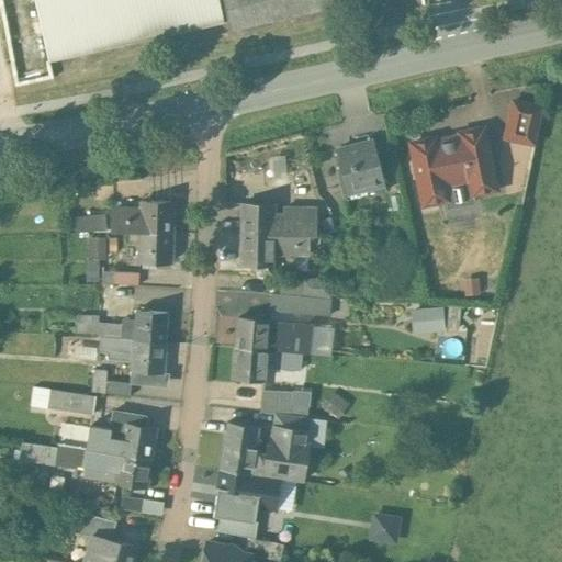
[(218,0),(34,0),(48,60),(224,21),(218,0)]
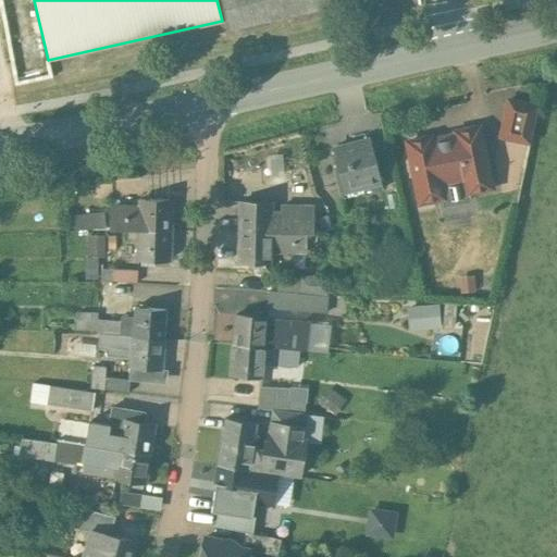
[(220,0),(227,31),(360,0),(220,0)]
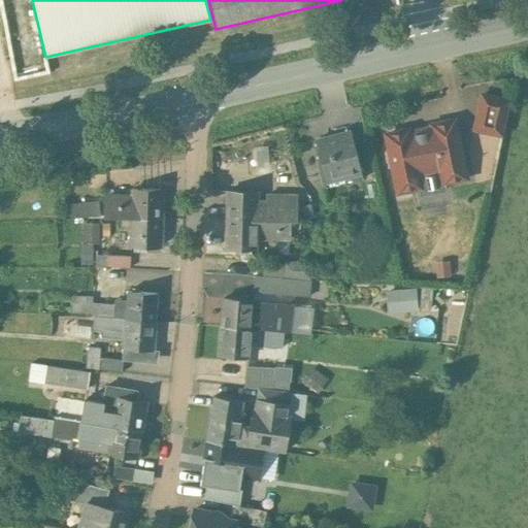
[(510,101),(482,94),(474,129),(502,135),(510,101)]
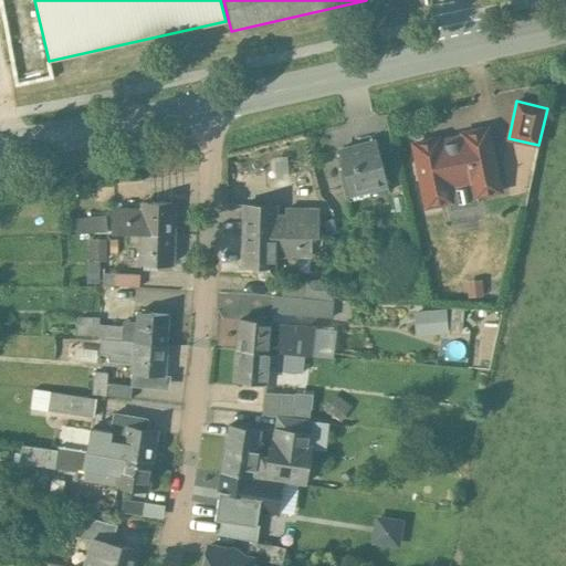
[(464,137),(438,143),(438,139),(415,144),(427,205),(450,200),(451,205),(478,199),(477,195),(499,190),(486,129),(463,134),(464,137)]
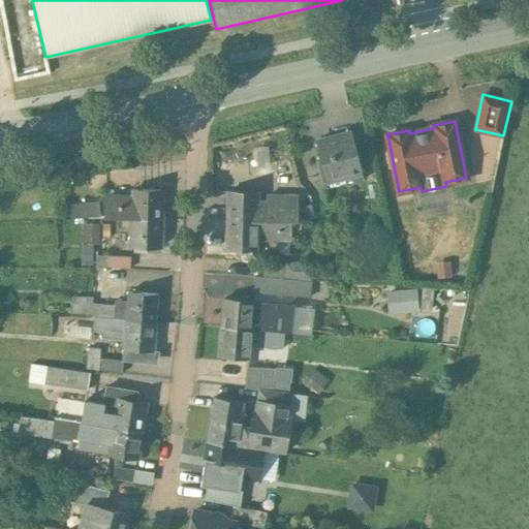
[(351,132),(317,141),(327,177),(330,187),(362,179),(362,180),(363,179),(351,132)]
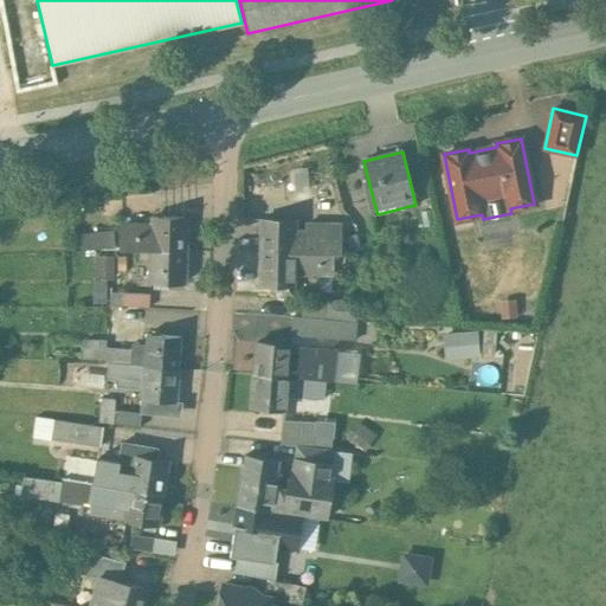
[(186,218),(153,218),(152,227),(121,226),(121,250),(152,250),(185,251),(186,218)]
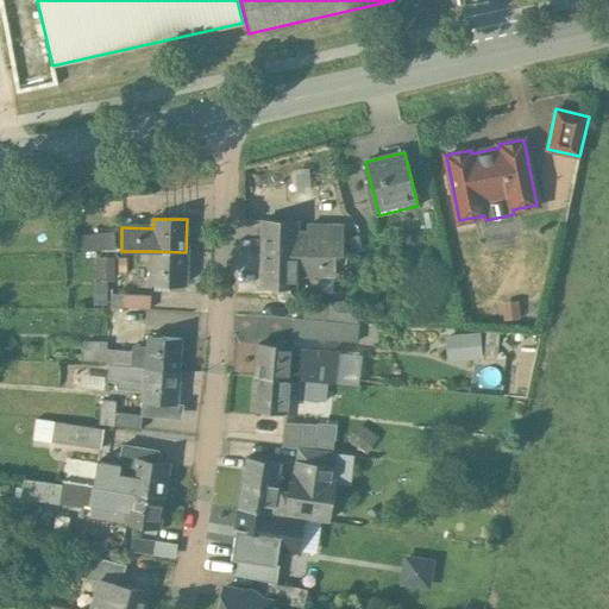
[(297,221),(262,221),(262,253),(296,255),(296,231),(297,221)]
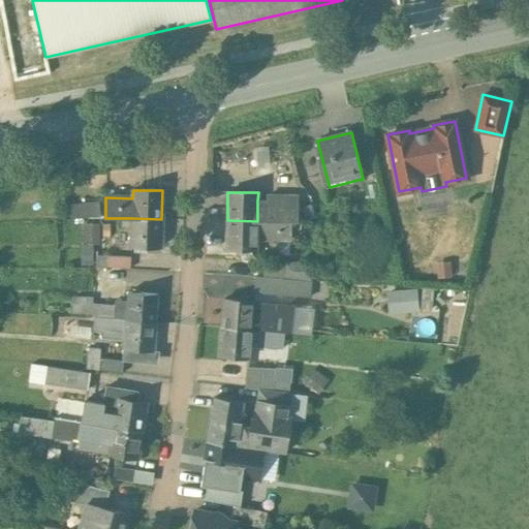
[(268,195),(268,201),(257,200),(257,221),(289,222),(298,220),(299,195),(284,194),(283,195),(268,195)]
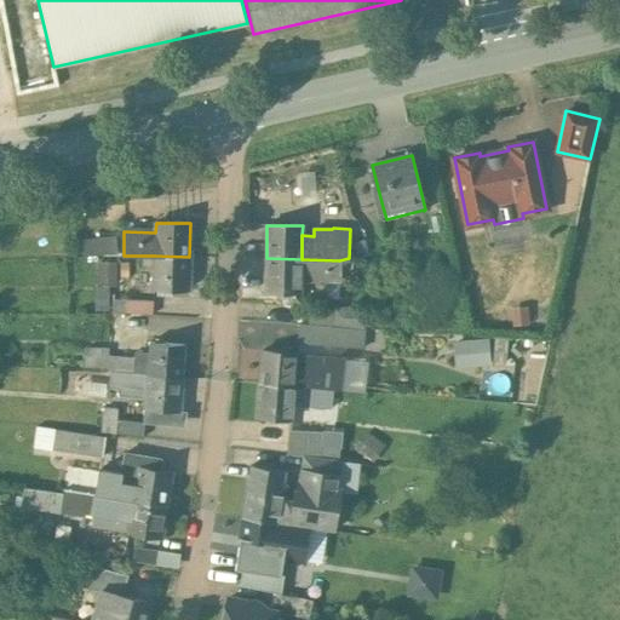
[(73,253),(116,251),(115,234),(73,235),(73,253)]
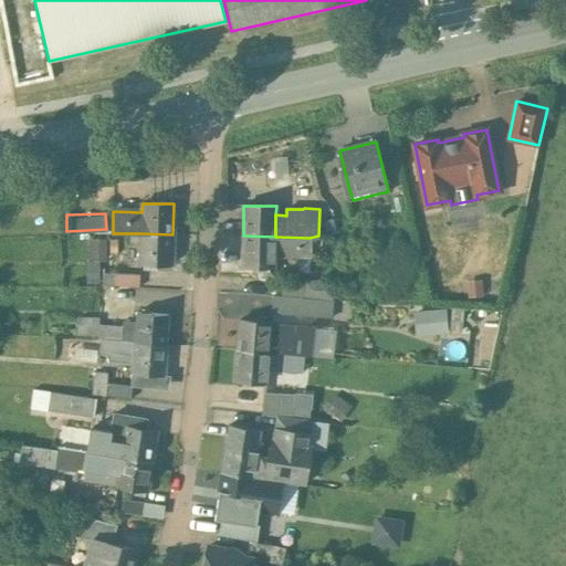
[(173,234),(142,233),(142,263),(173,263),(173,234)]
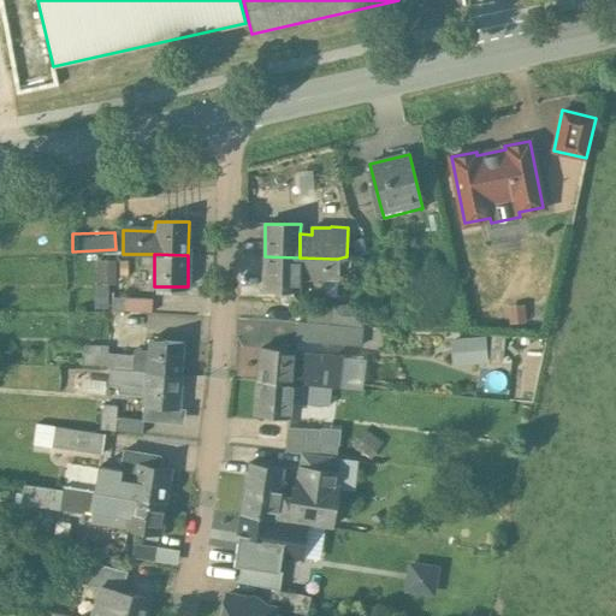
[(116,278),(116,256),(96,256),(96,278),(116,278)]
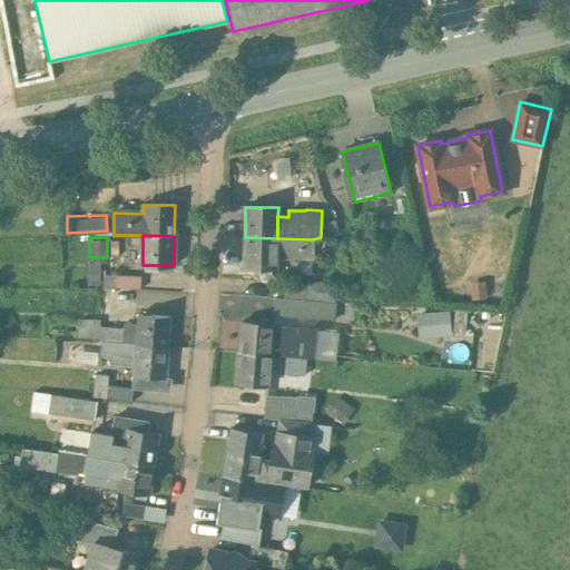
[(277,238),(245,237),(244,267),(276,267),(277,245),(277,238)]
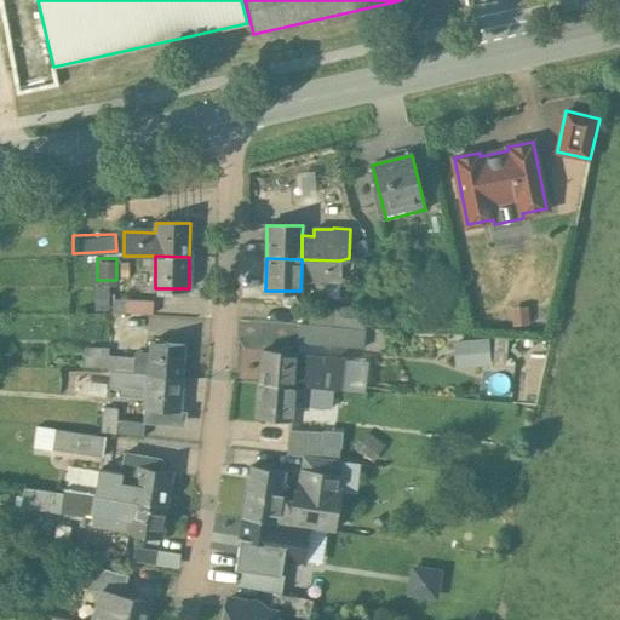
[(349,258),(339,260),(302,259),(302,267),(313,267),(313,269),(348,271),(349,260),(349,258)]
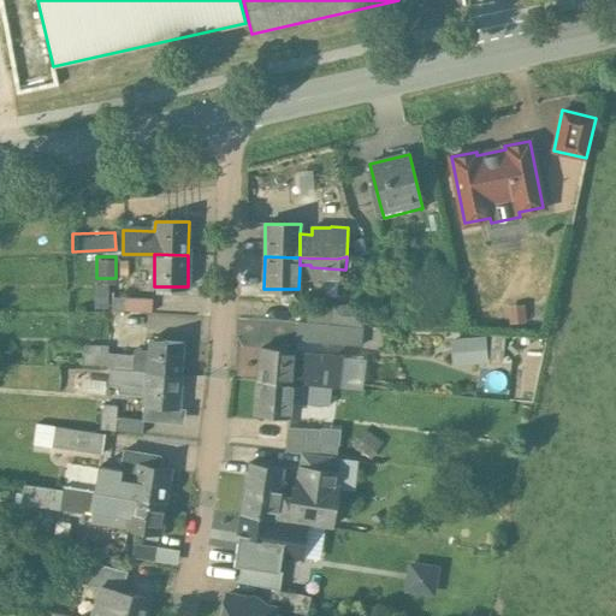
[(153,298),(125,297),(125,312),(152,313),(153,298)]
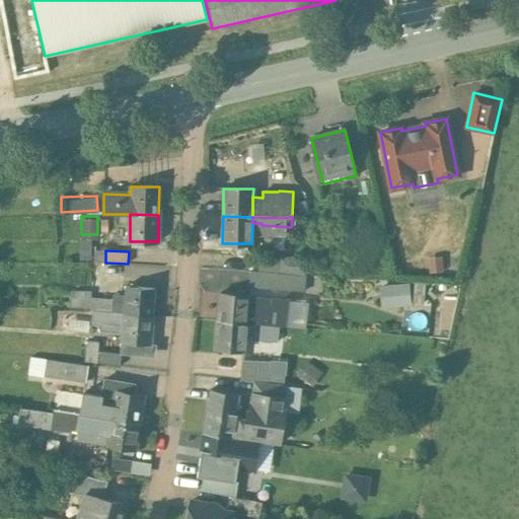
[(280,256),(260,255),(258,272),(279,273),(280,256)]
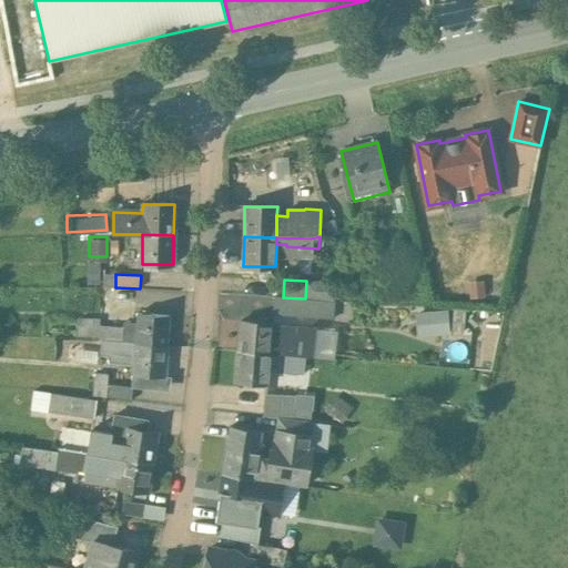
[(336,283),(306,281),(305,298),(335,301),(336,283)]
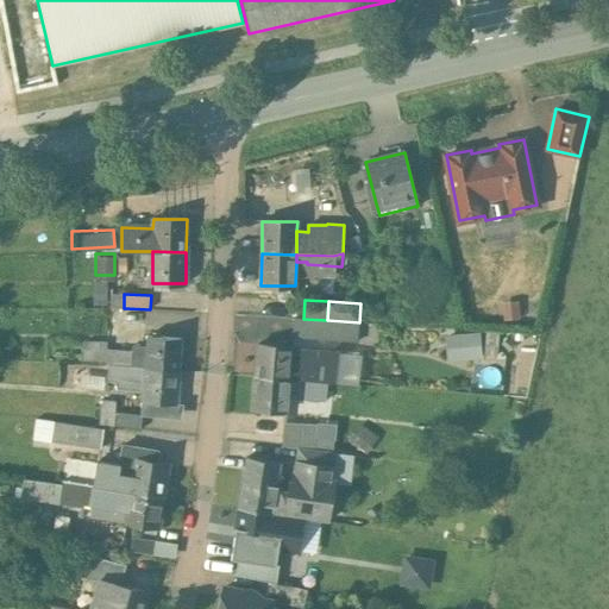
[(303,319),(294,319),(293,339),(358,343),(359,322),(327,320),(303,319)]
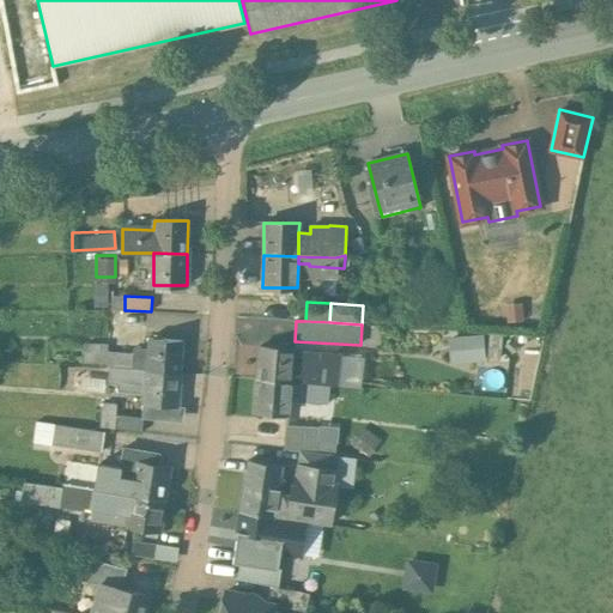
[(448,359),(484,359),(484,333),(448,332),(448,359)]
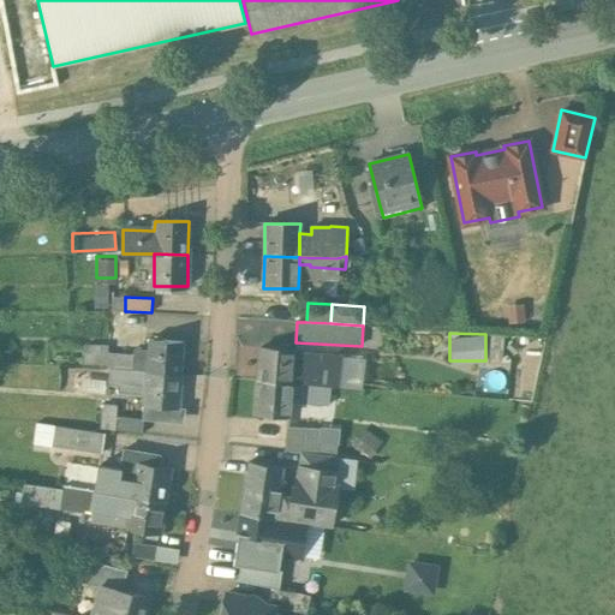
[(183,342),(149,340),(148,350),(147,372),(180,375),(183,342)]
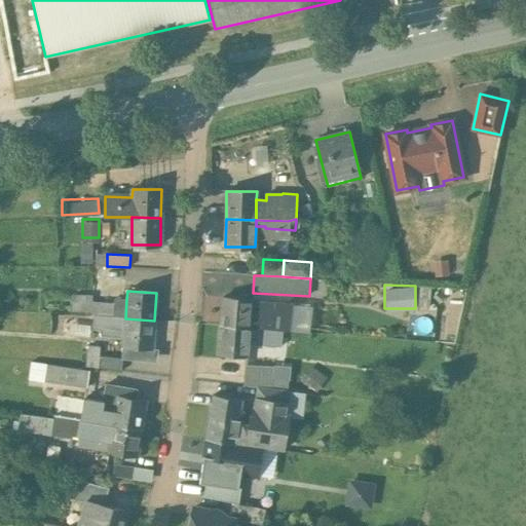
[(96,293),(80,293),(78,315),(94,315),(95,302),(96,293)]
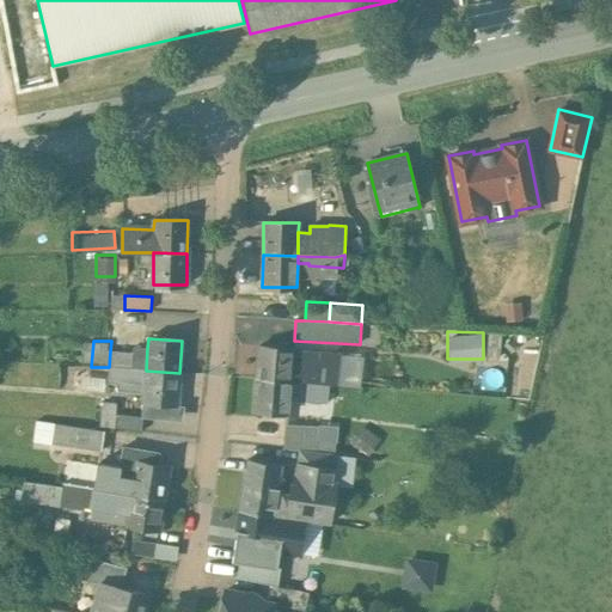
[(134,354),(110,352),(109,367),(146,371),(147,348),(134,347),(134,354)]
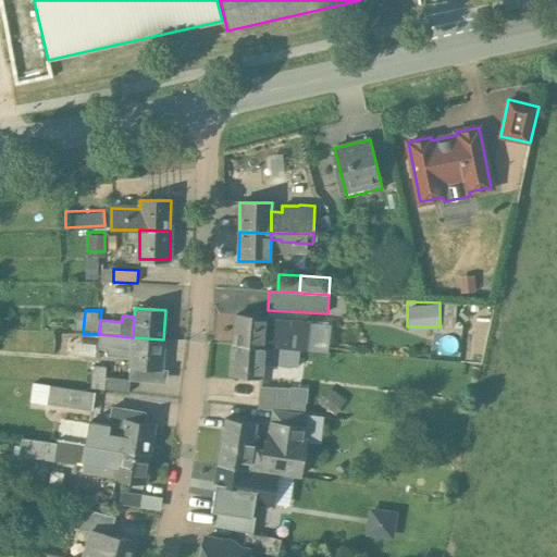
[(267,318),(235,316),(233,345),(264,347),(267,318)]
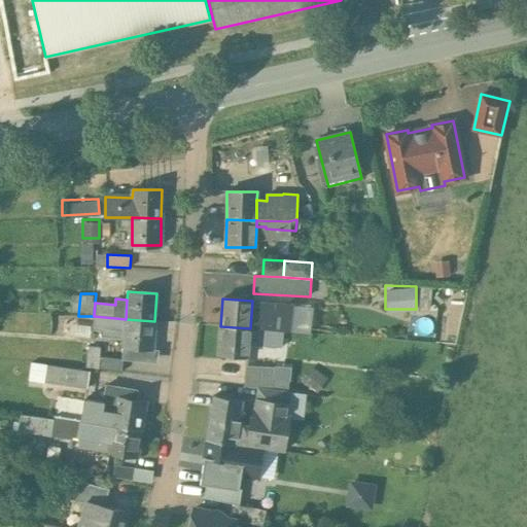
[(291,304),(252,301),(250,328),(277,330),(289,331),(291,304)]
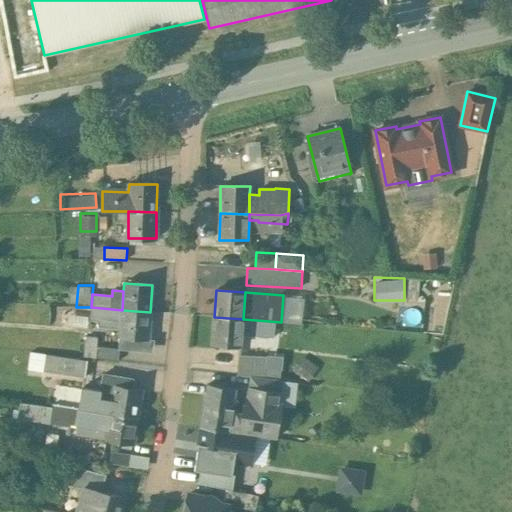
[(122,310),(91,307),(90,321),(121,323),(122,310)]
